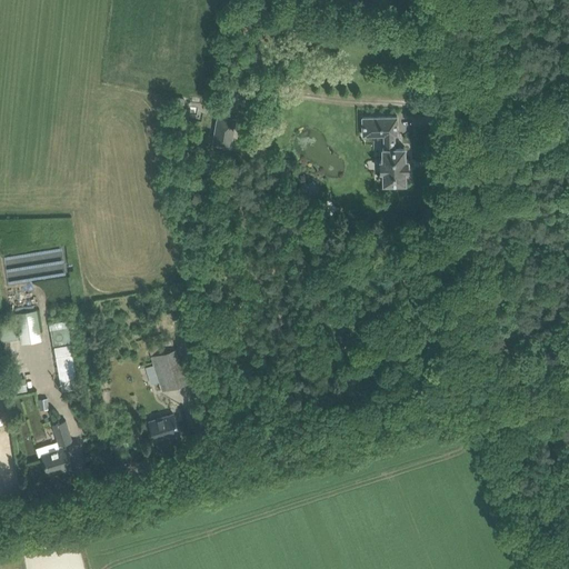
[(217,116),(211,145),(231,148),(236,119),(217,116)]
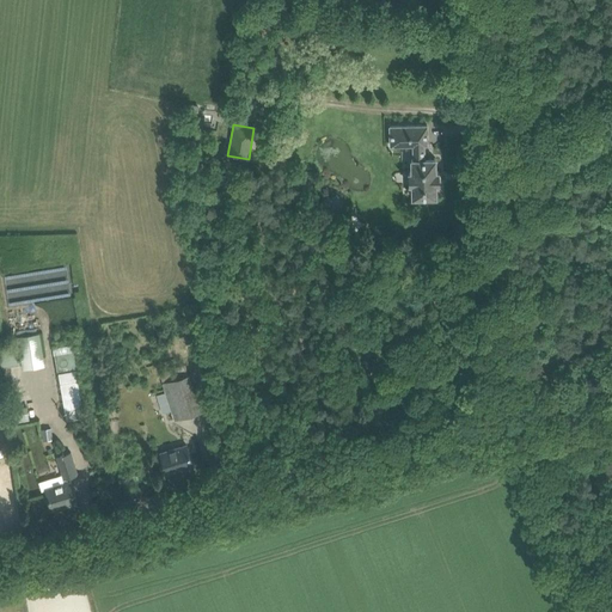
[(435,158),(426,158),(426,146),(428,146),(428,124),(389,126),(389,146),(412,146),(412,158),(410,158),(411,171),(408,171),(408,185),(411,185),(411,197),(436,197),(436,184),(439,184),(439,171),(436,171),(435,158)]
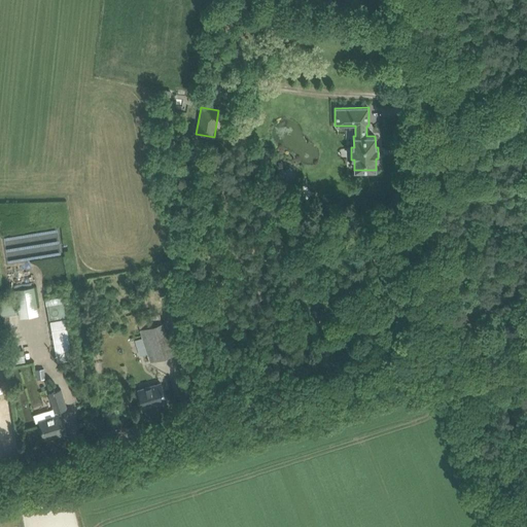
[(274,177),(282,185),(294,174),(289,168),(285,172),(282,169),(274,177)]
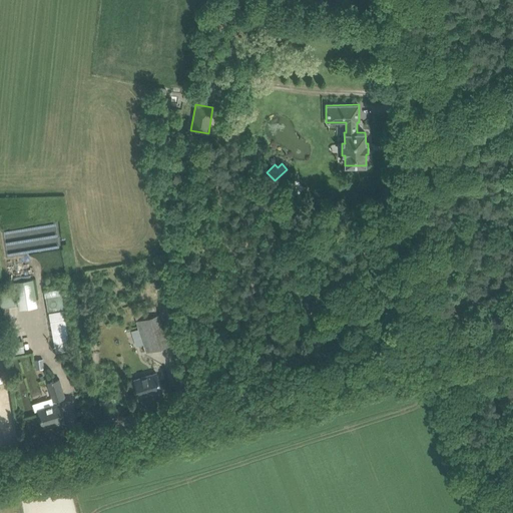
[(58,222),(4,230),(8,257),(62,248),(58,222)]
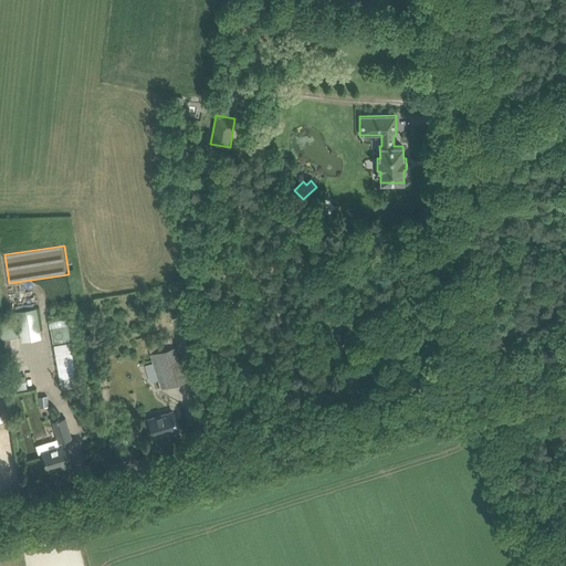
[(16,312),(20,342),(41,338),(37,308),(16,312)]
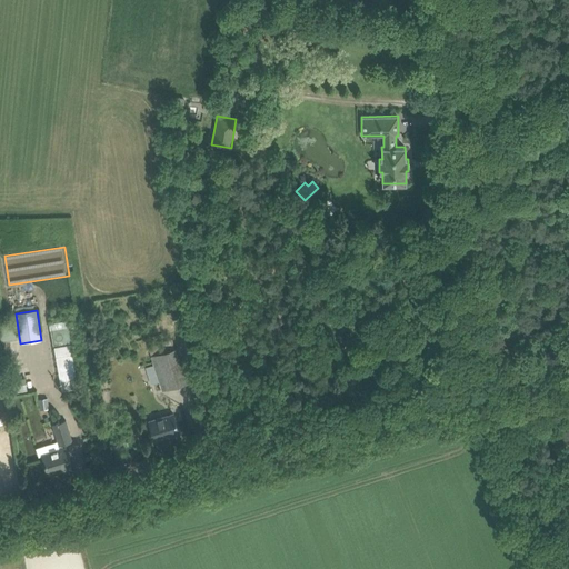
[(50,329),(53,346),(72,342),(70,326),(50,329)]
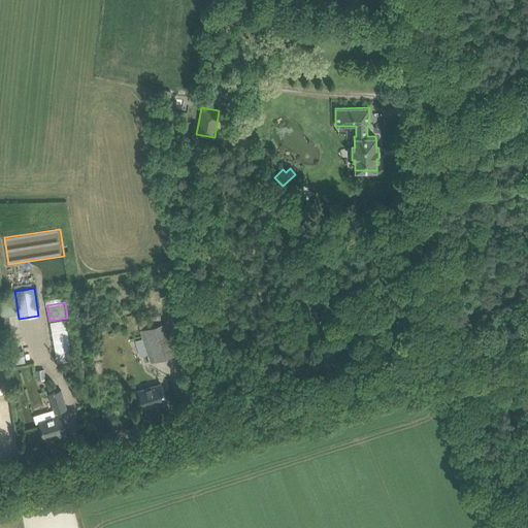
[(0,305),(1,314),(11,312),(10,303),(0,304),(0,305)]
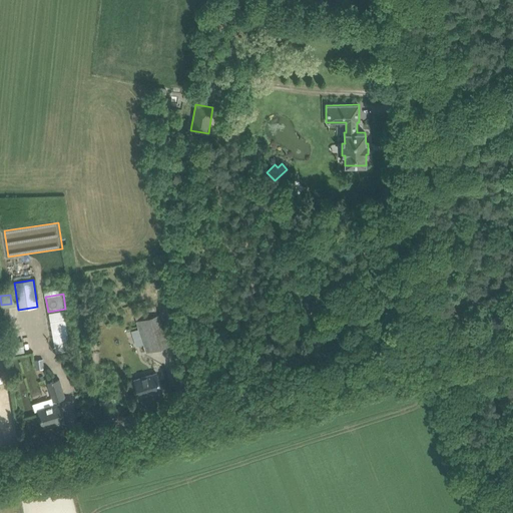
[(155,305),(134,312),(146,352),(169,345),(159,313),(157,314),(155,305)]
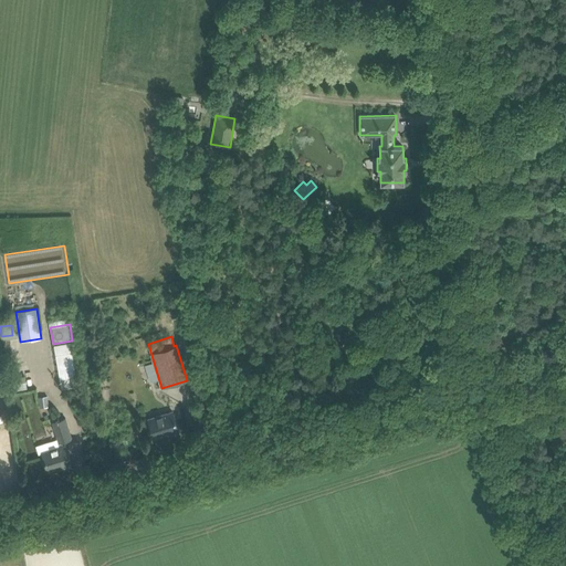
[(70,341),(53,344),(55,354),(62,388),(77,385),(72,352),(70,341)]
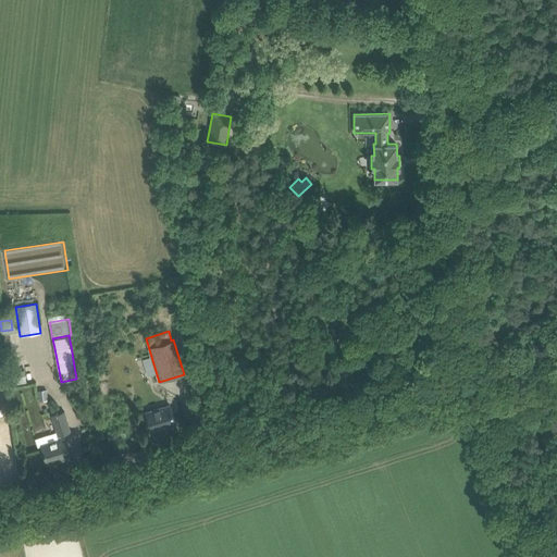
[(25,370),(11,373),(12,378),(13,384),(27,381),(26,375),(25,370)]
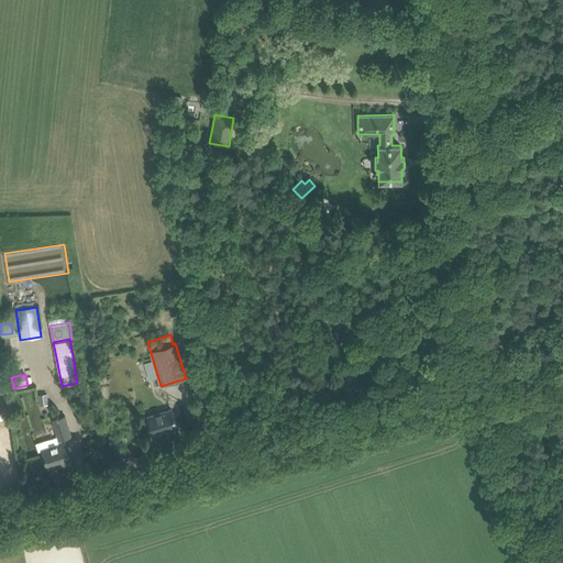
[(48,404),(46,393),(39,395),(40,405),(48,404)]
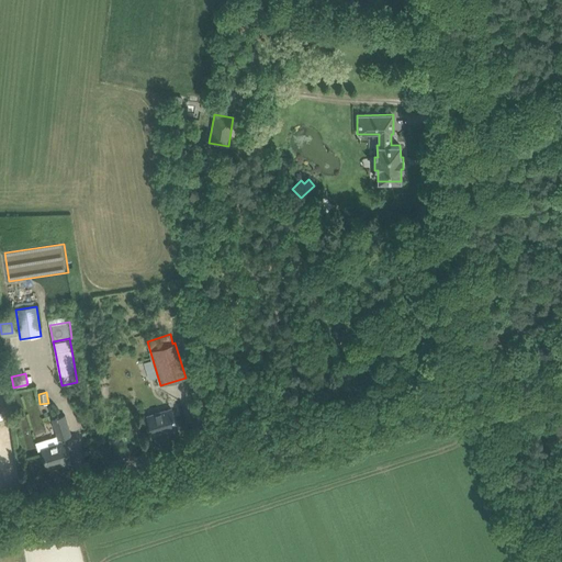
[(147,416),(150,424),(153,435),(177,427),(171,408),(147,416)]
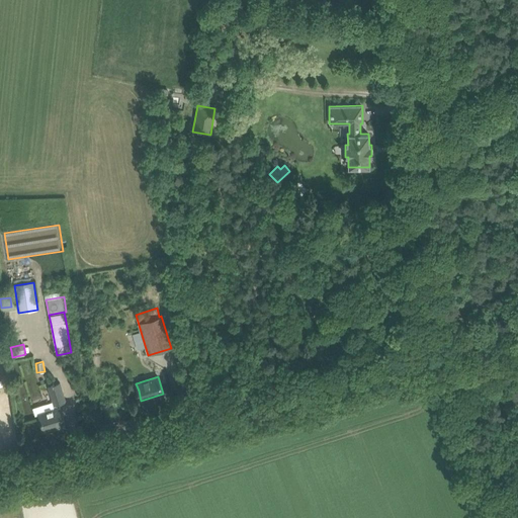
[(39,414),(40,420),(44,430),(66,423),(60,403),(66,401),(63,392),(60,382),(50,384),(56,405),(58,409),(39,414)]
